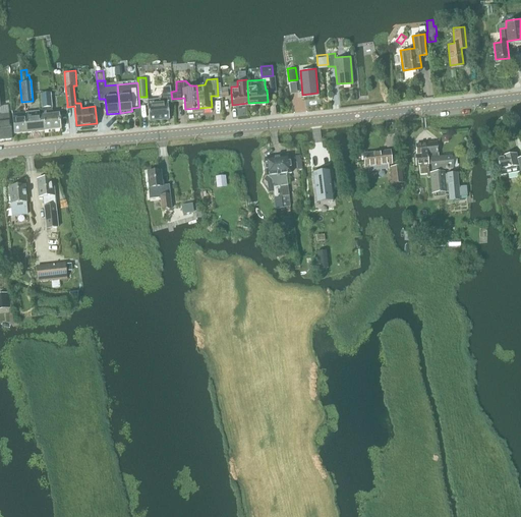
[(159,97),(148,98),(148,103),(149,119),(169,117),(169,109),(173,109),(170,84),(170,83),(163,84),(161,94),(159,93),(159,97)]
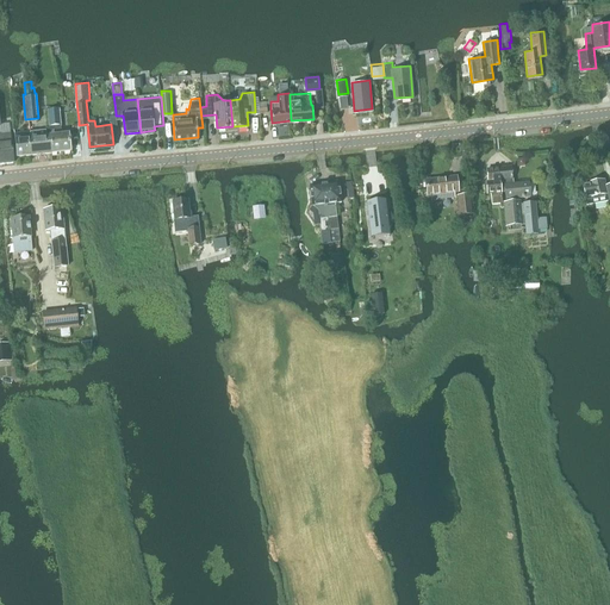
[(60,105),(48,106),(49,124),(50,132),(51,150),(70,149),(69,130),(62,131),(60,105)]
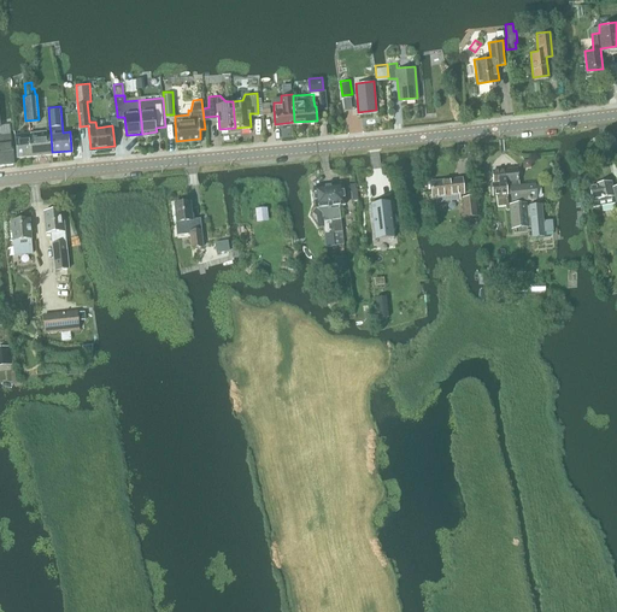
[(0,130),(0,125),(0,121),(0,162),(13,162),(10,131),(1,133),(1,131),(0,130)]
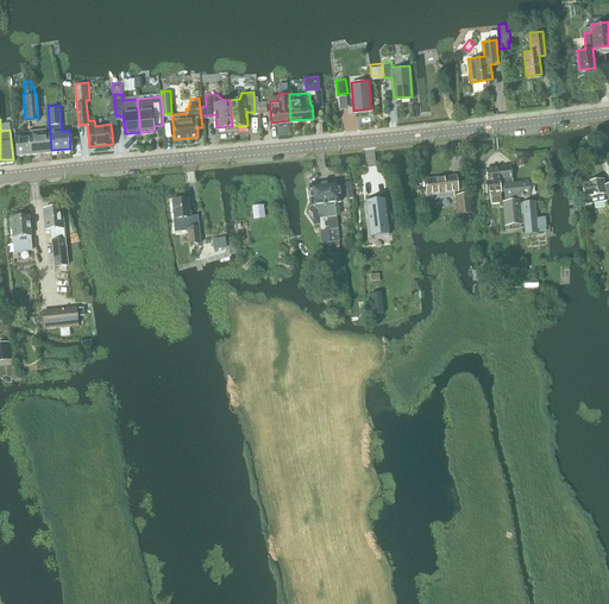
[(30,133),(29,133),(30,152),(51,150),(50,132),(46,132),(45,126),(35,127),(30,129),(30,133)]
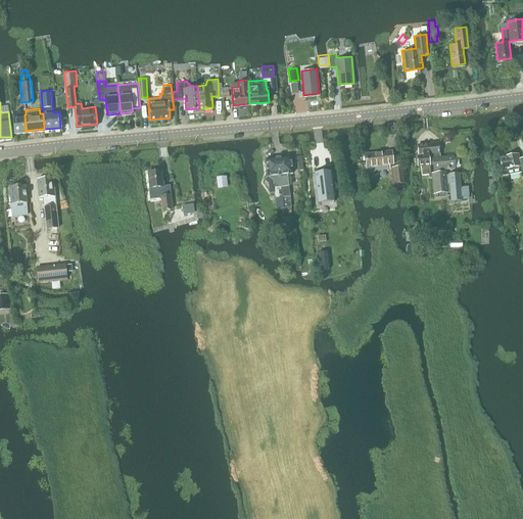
[(25,114),(26,114),(26,110),(12,111),(14,132),(26,131),(25,114)]
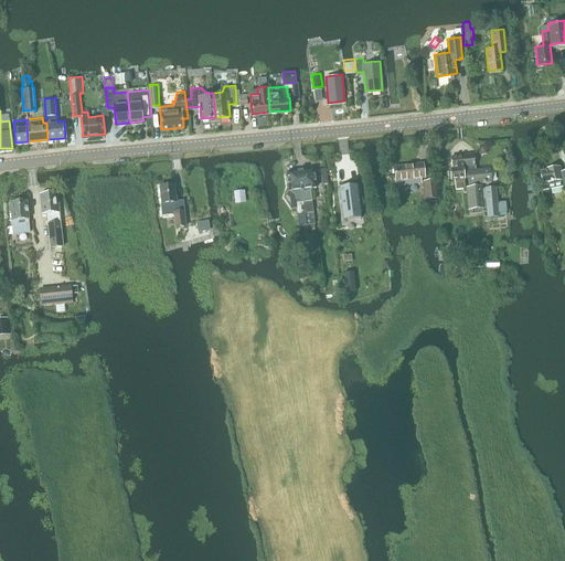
[(462,152),(465,176),(468,176),(468,182),(491,180),(490,166),(476,167),(473,151),(462,152)]
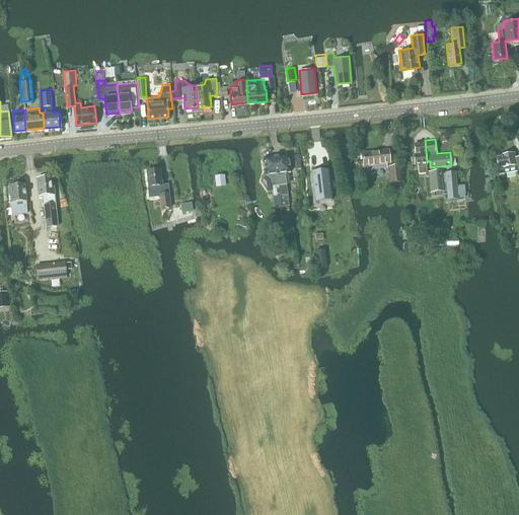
[(426,170),(426,174),(428,173),(430,190),(431,190),(432,194),(444,193),(443,190),(445,190),(443,168),(428,169),(427,161),(425,140),(415,141),(416,152),(414,152),(415,163),(418,163),(419,171),(426,170)]
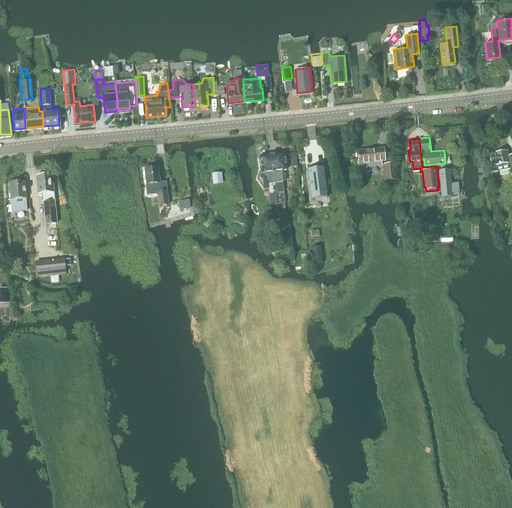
[(360,148),(357,148),(358,162),(361,161),(362,165),(382,163),(381,159),(385,158),(383,145),(360,148)]
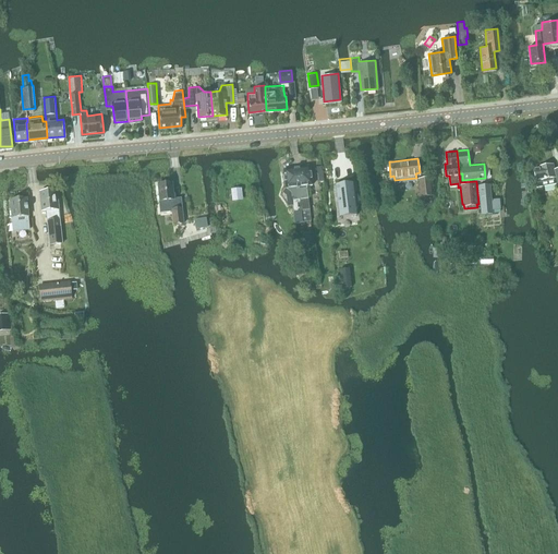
[(557,166),(555,167),(554,161),(533,166),(537,185),(556,181),(557,189),(557,166)]
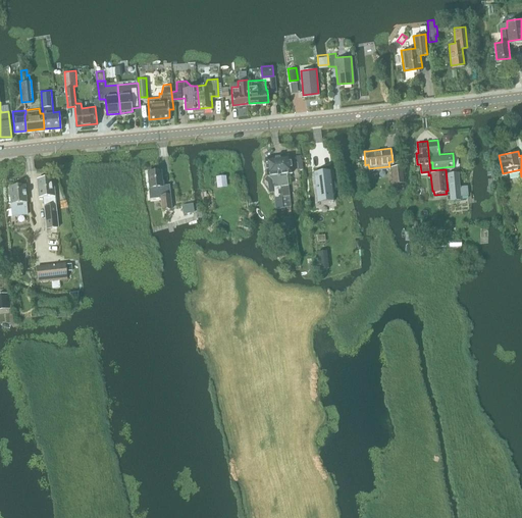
[(277,155),(283,205),(291,204),(286,171),(293,171),(291,153),(277,155)]
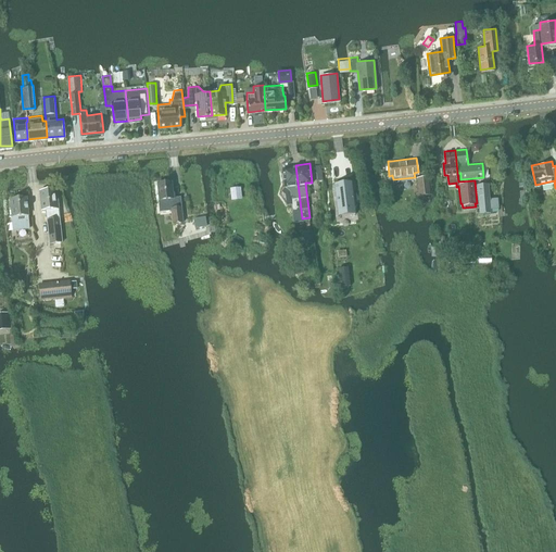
[(293,220),(302,218),(295,165),(282,166),(285,186),(290,189),(293,220)]
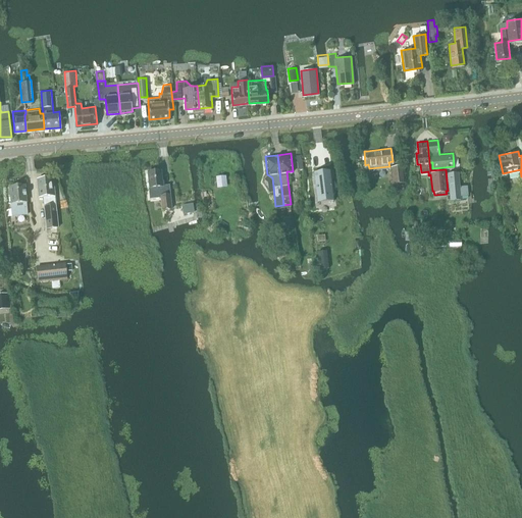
[(402,163),(390,165),(393,182),(404,179),(402,163)]
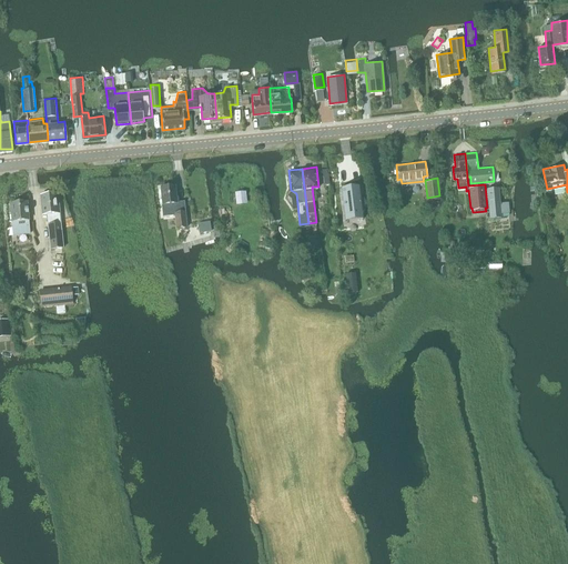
[(358,182),(341,184),(345,218),(362,215),(358,182)]
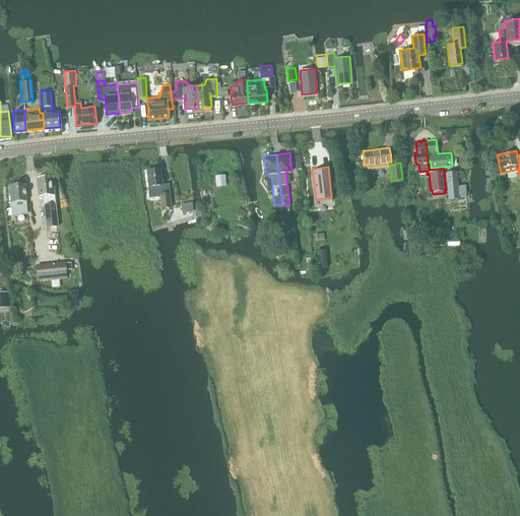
[(160,168),(147,170),(148,184),(147,184),(149,196),(159,195),(161,207),(171,206),(170,191),(169,182),(163,182),(160,168)]
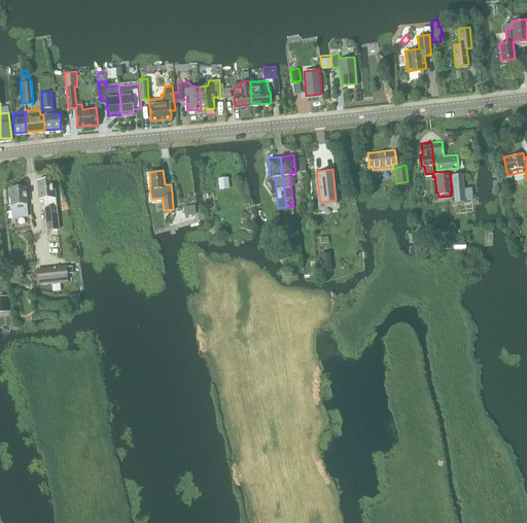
[(454,201),(465,200),(464,197),(472,196),(471,186),(464,187),(462,172),(452,173),(454,201)]
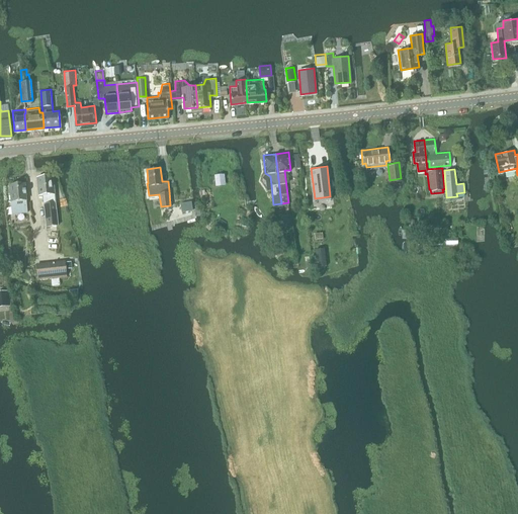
[(51,174),(37,176),(39,193),(44,192),(44,201),(47,224),(58,223),(56,200),(51,201),(50,192),(55,191),(54,182),(52,183),(51,174)]
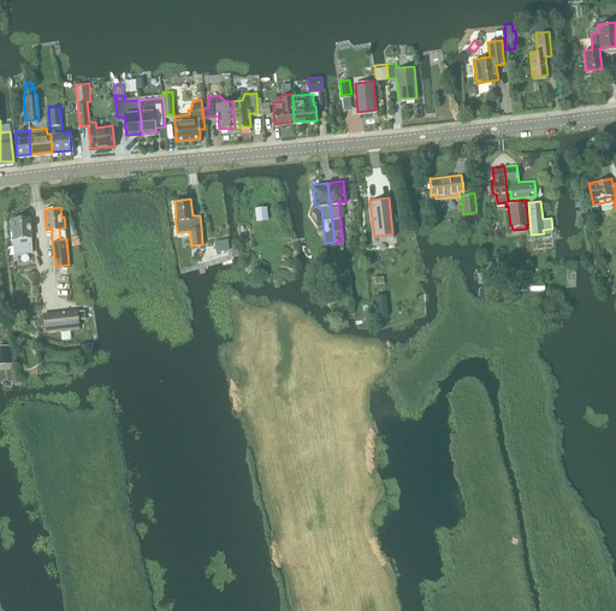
[(29,215),(11,218),(13,238),(13,243),(18,242),(18,250),(33,248),(31,243),(31,237),(29,215)]
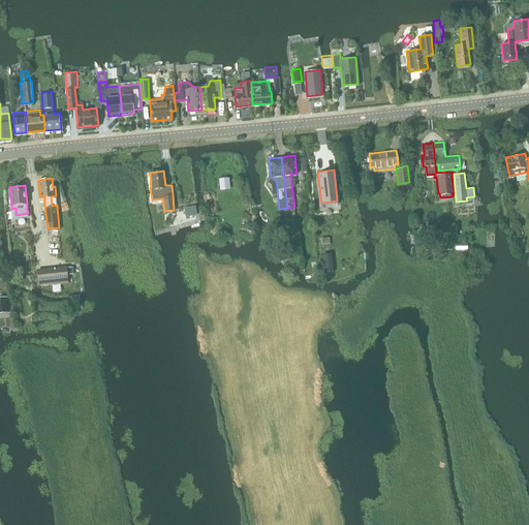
[(194,204),(185,206),(186,214),(196,212),(194,204)]
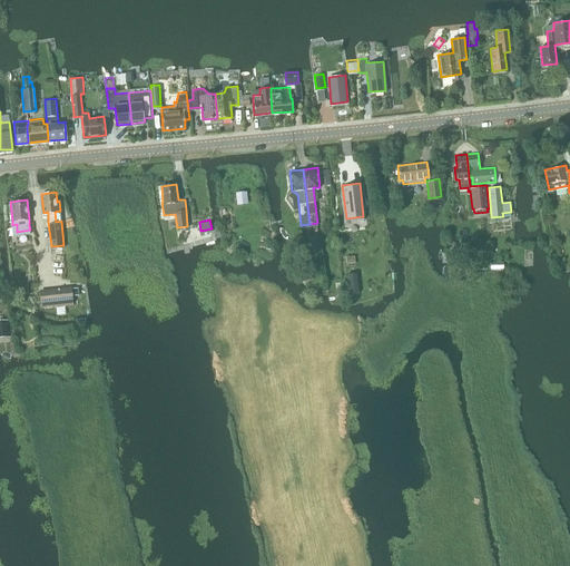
[(357,271),(346,272),(349,290),(359,290),(357,271)]
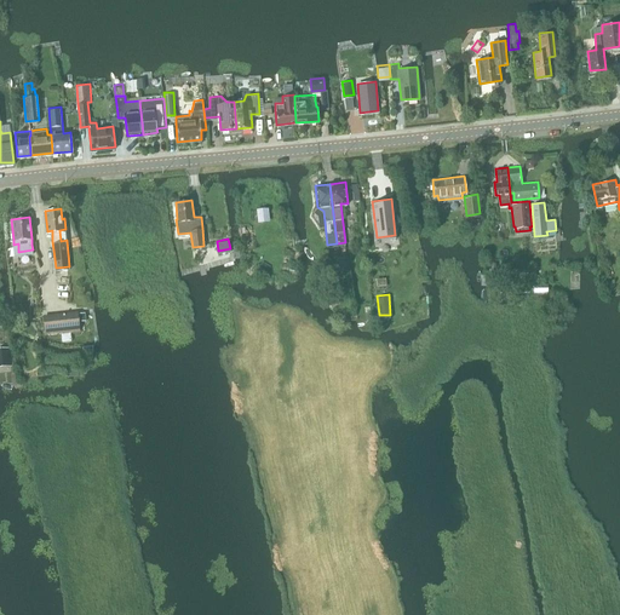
[(78,309),(42,311),(45,332),(79,329),(78,309)]
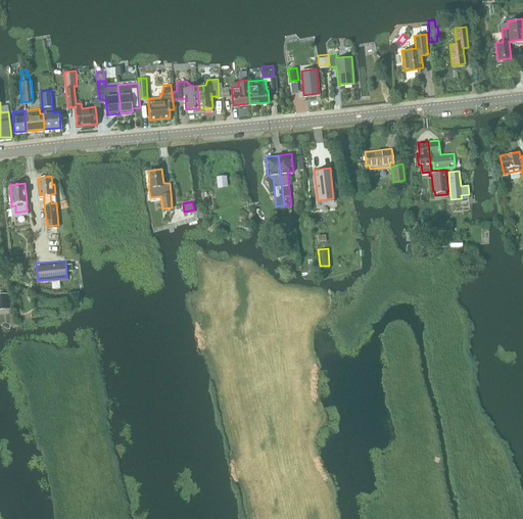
All buildings are outlined.
